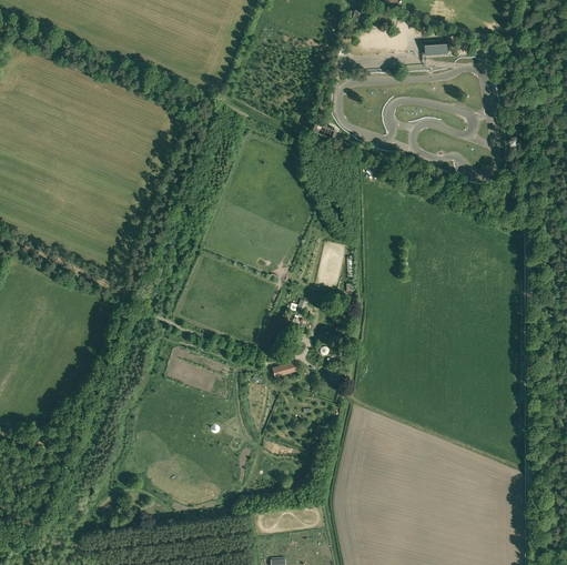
[(356,12),(353,22),(362,26),(364,19),(366,20),(368,13),(362,11),(361,14),(356,12)]
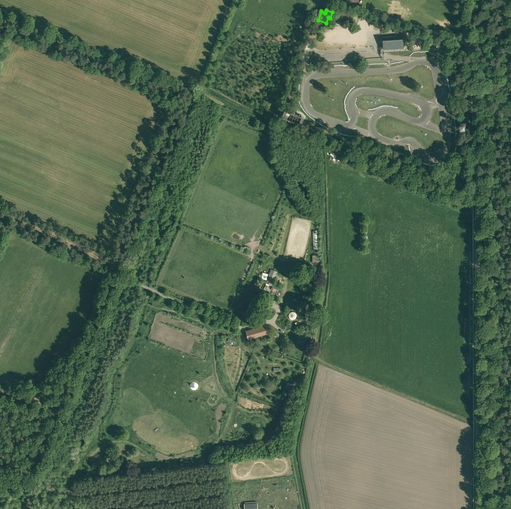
[(355,18),(340,14),(338,21),(352,25),(355,18)]
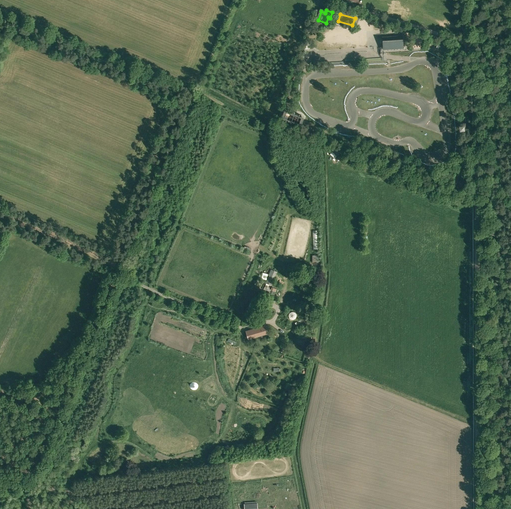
[(382,40),(383,50),(403,48),(402,38),(382,40)]
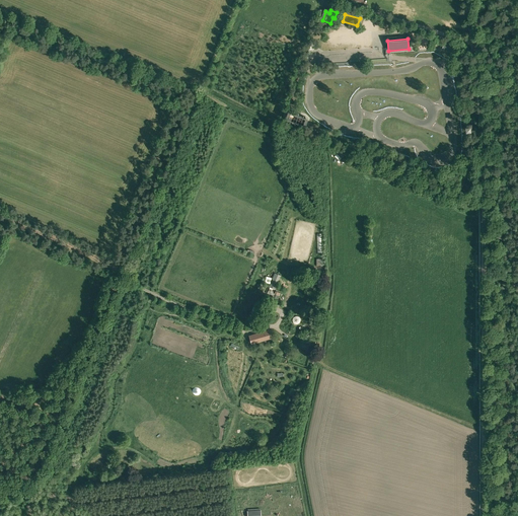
[(451,55),(458,57),(460,47),(452,44),(451,49),(445,48),(443,53),(451,55)]
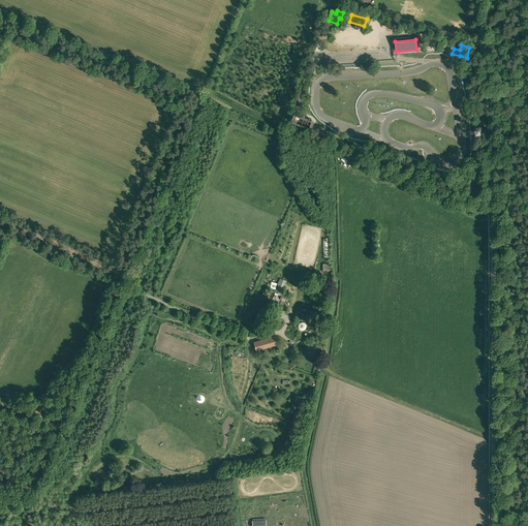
[(341,156),(348,164),(354,159),(347,151),(341,156)]
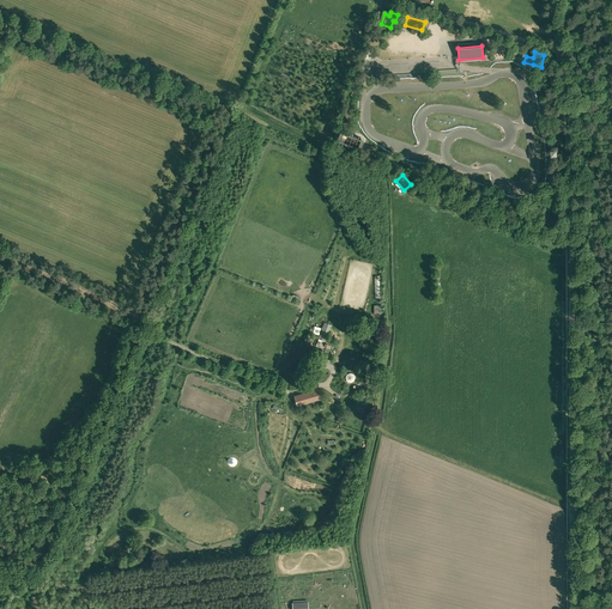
[(317,393),(295,401),(298,409),(321,400),(317,393)]
